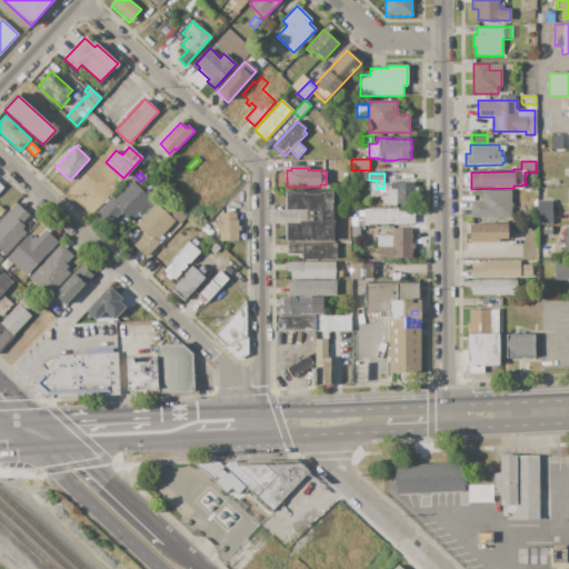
[(160,193),(153,201),(155,202),(135,222),(122,211),(111,223),(99,212),(130,179),(143,192),(150,185),(160,193)]
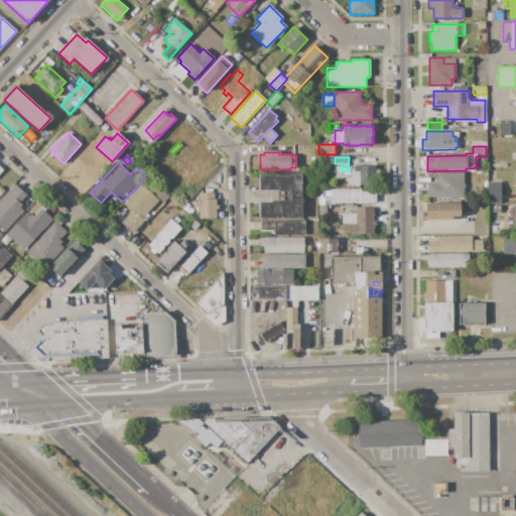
[(354,166),(375,166),(375,170),(378,170),(378,175),(375,175),(375,185),(347,185),(347,177),(351,177),(351,169),(354,169),(354,166)]
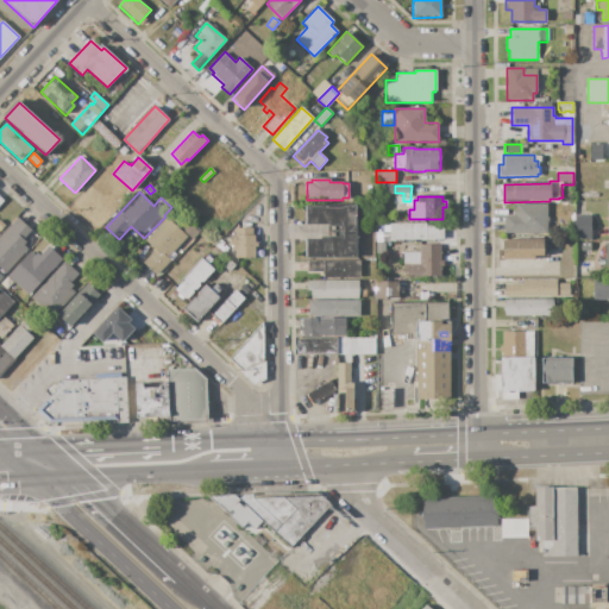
[(503,233),(503,215),(512,215),(512,212),(515,212),(515,203),(547,203),(547,233),(503,233)]
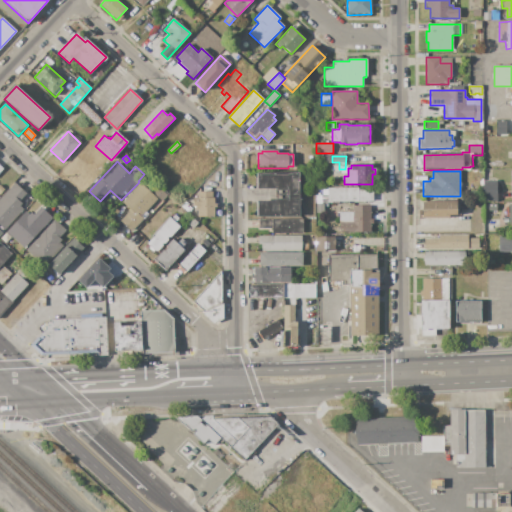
[(299,172),(300,217),(256,217),(256,201),(275,200),(275,199),(286,199),(286,191),(274,191),(274,189),(256,189),(256,172),(299,172)]
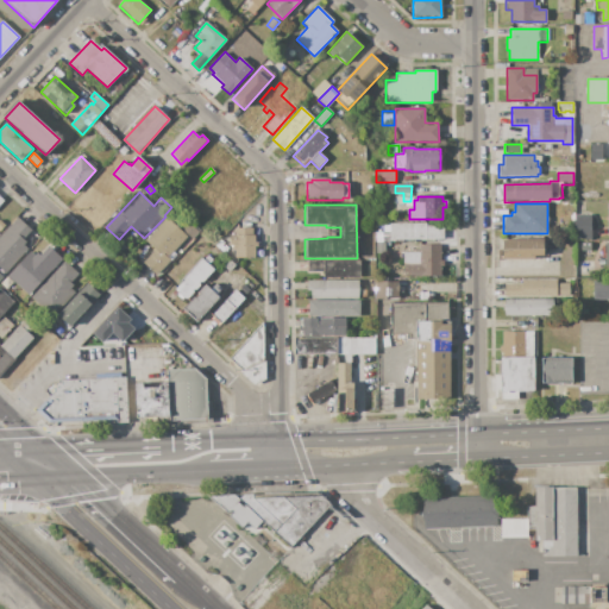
[(575,214),(590,214),(591,240),(575,240),(575,214)]
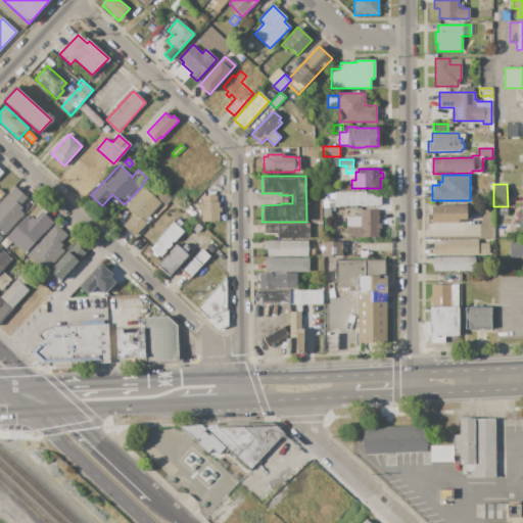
[(142,186),(160,203),(144,222),(146,224),(134,237),(123,226),(134,215),(124,204),(142,186)]
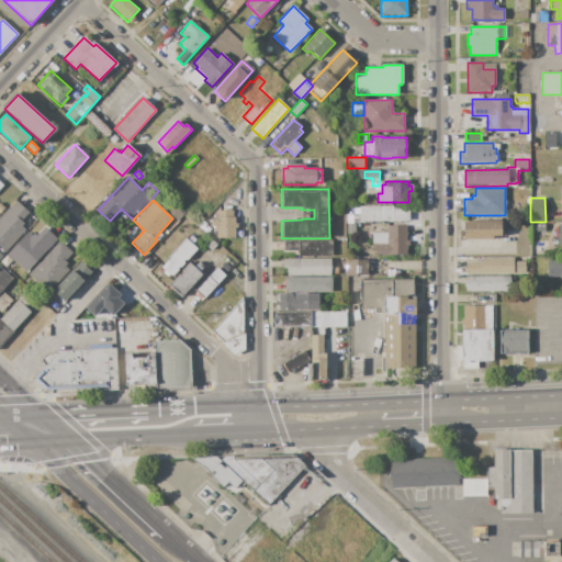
[(6,253),(0,247),(0,220),(15,201),(30,212),(22,222),(24,224),(22,227),(24,229),(6,253)]
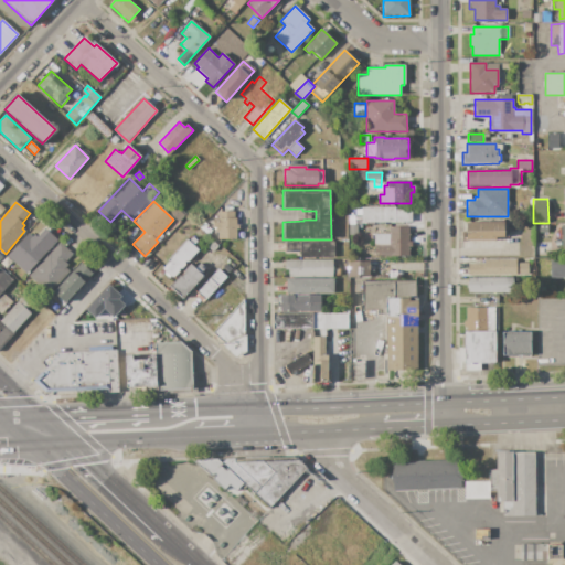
[(361,223),(361,208),(395,208),(395,210),(412,210),(412,221),(411,221),(411,223),(361,223)]
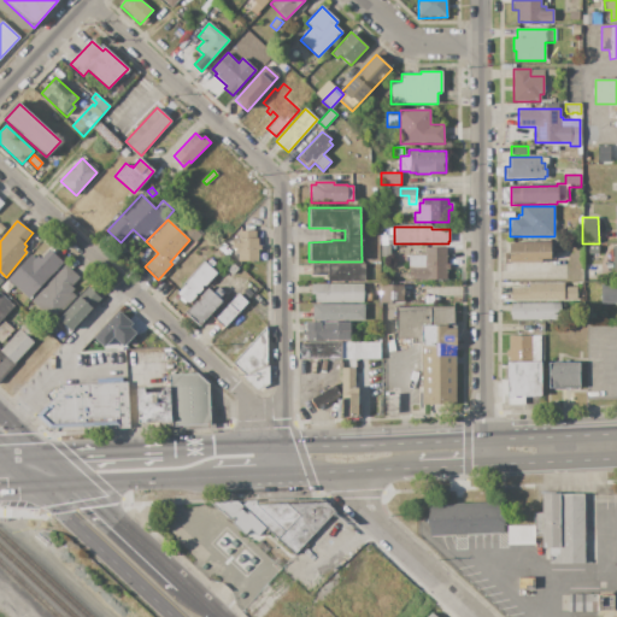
[(259,230),(259,262),(238,262),(238,254),(235,254),(235,248),(234,248),(234,239),(238,239),(238,231),(259,230)]
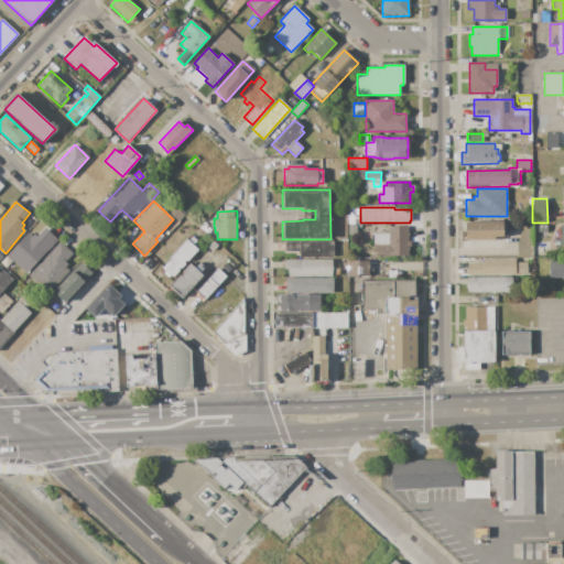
[(466,221),(503,221),(503,237),(497,237),(495,239),(495,240),(466,241),(466,221)]
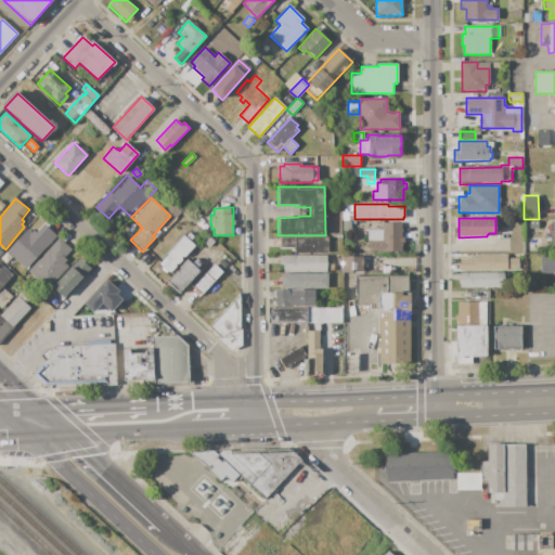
[(196,224),(201,219),(207,224),(203,230),(196,224)]
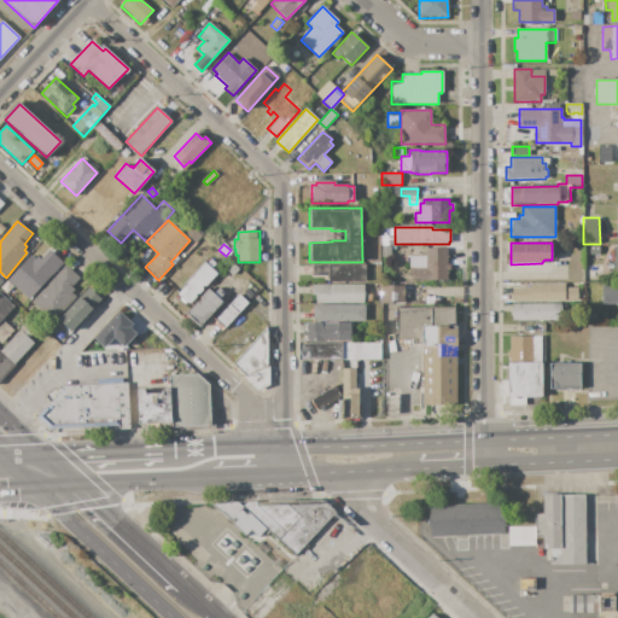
[(382,246),(391,246),(391,257),(382,257),(382,246)]
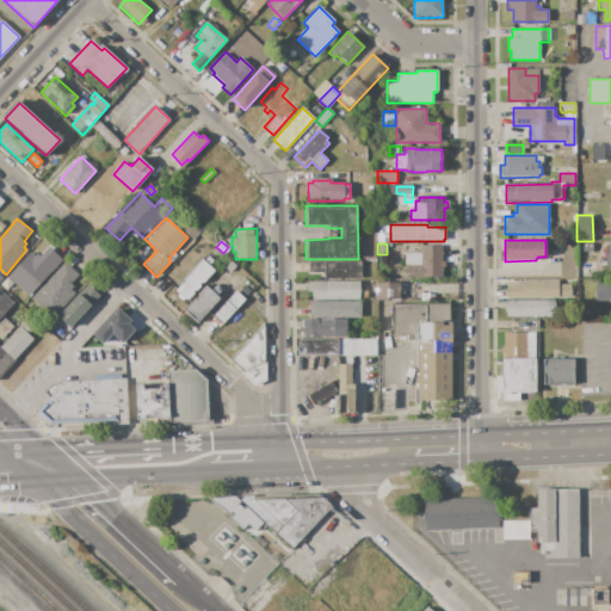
[(421,246),(443,246),(443,260),(445,260),(445,267),(443,267),(443,278),(405,278),(405,266),(421,266),(421,246)]
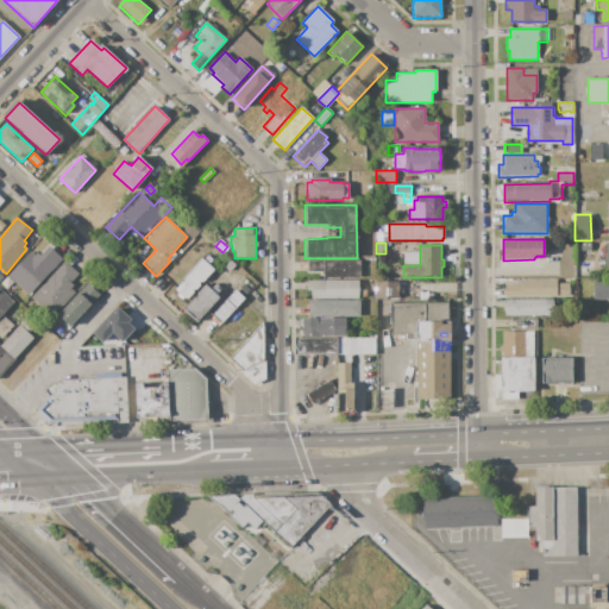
[(29,294),(8,275),(31,251),(35,255),(37,252),(41,256),(49,246),(62,258),(29,294)]
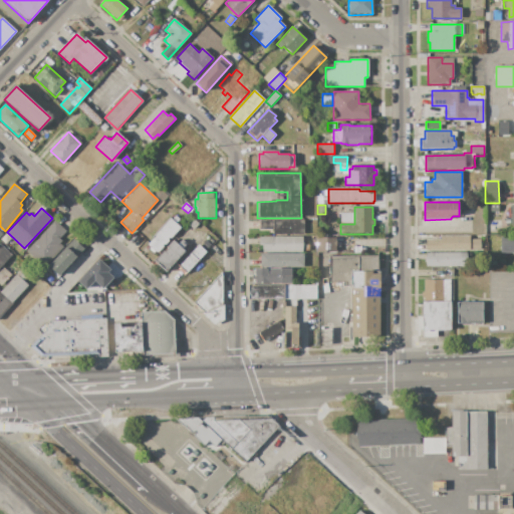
[(148,244),(153,238),(152,237),(170,218),(171,220),(175,216),(180,220),(176,224),(181,228),(157,253),(156,251),(154,253),(149,248),(151,247),(148,244)]
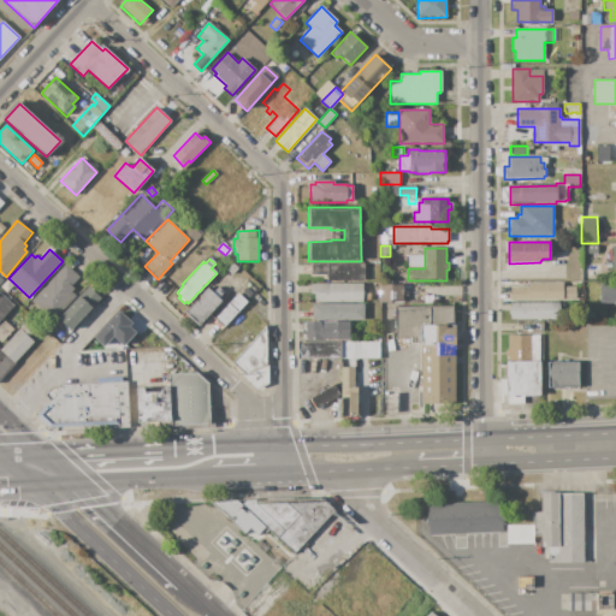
[(232,264),(238,268),(232,276),(226,271),(232,264)]
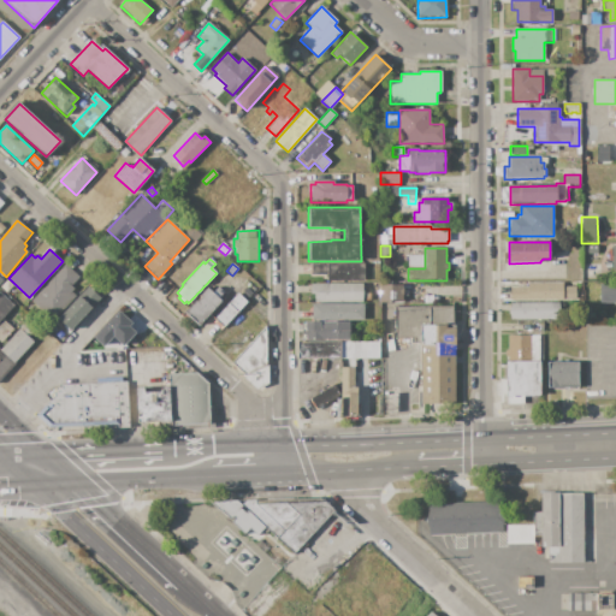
[(31,301),(66,265),(78,277),(71,285),(75,289),(72,291),(77,296),(53,321),(31,301)]
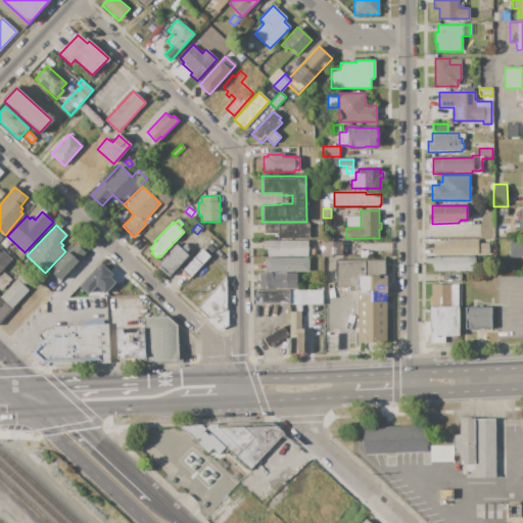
[(265,225),(308,225),(310,239),(277,239),(277,233),(265,233),(265,225)]
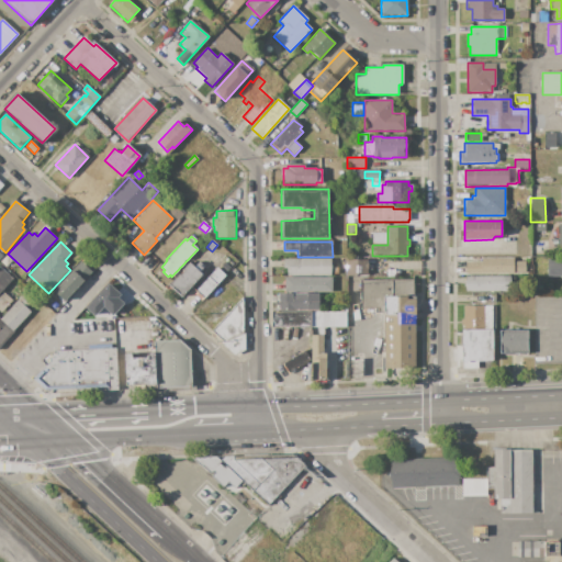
[(465,274),(465,262),(481,262),(481,258),(514,258),(514,274),(465,274)]
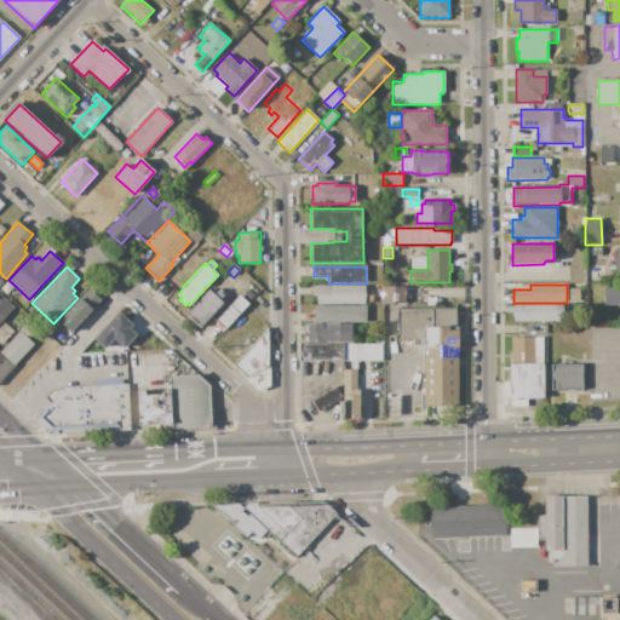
[(316,304),(316,296),(313,296),(313,286),(365,286),(365,304),(316,304)]
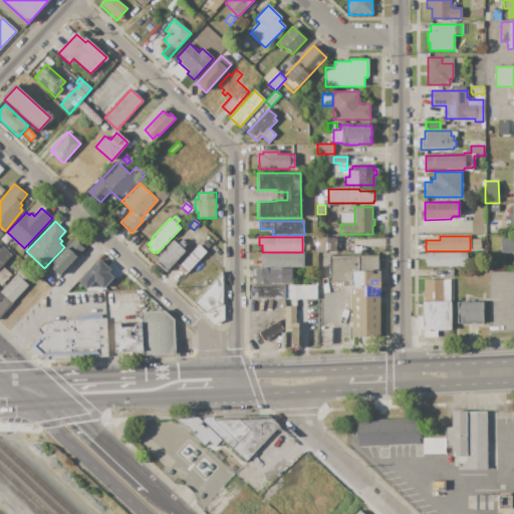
[(500,238),(513,237),(513,252),(500,253),(500,238)]
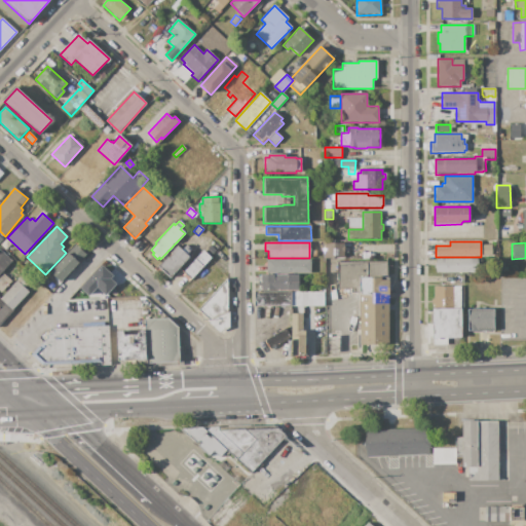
[(324,243),(344,243),(344,258),(324,258),(324,243)]
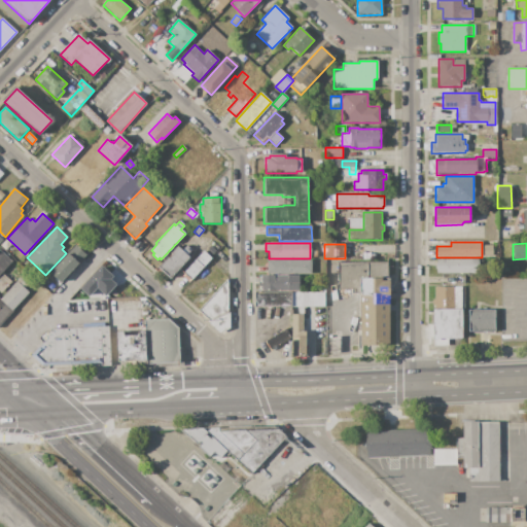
[(50,272),(76,245),(86,254),(61,282),(50,272)]
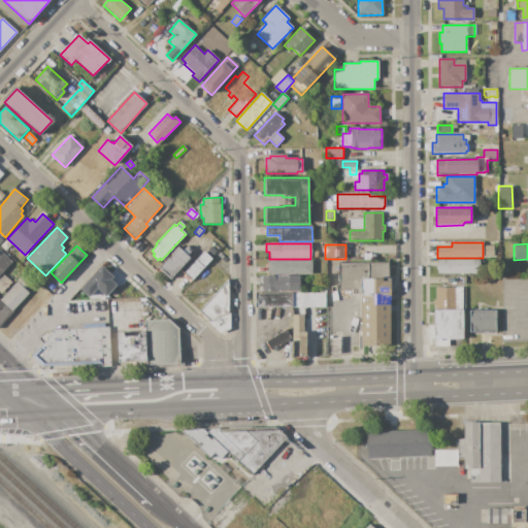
[(171,278),(159,267),(168,257),(169,258),(172,254),(171,253),(177,246),(183,252),(187,245),(190,249),(188,250),(190,252),(187,256),(190,258),(171,278)]
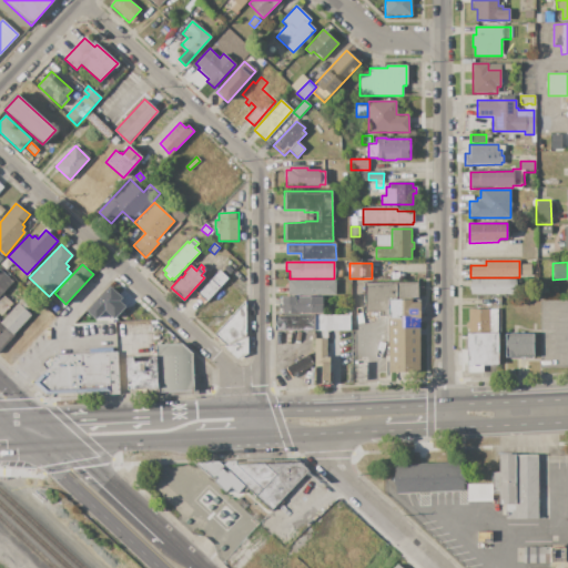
[(521,265),(531,264),(531,276),(521,276),(521,265)]
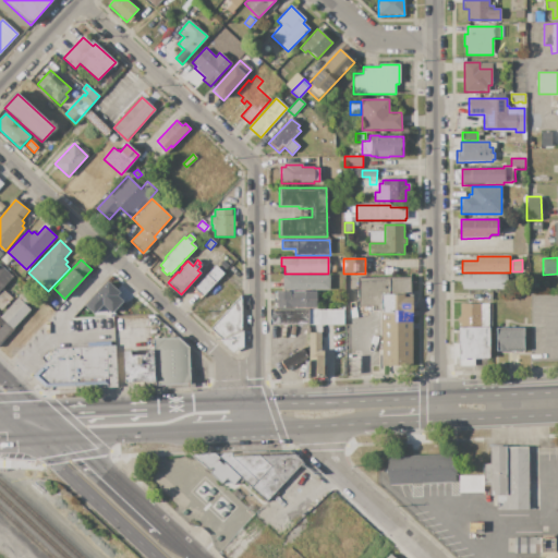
[(194,288),(215,266),(223,274),(201,299),(193,292),(195,289),(194,288)]
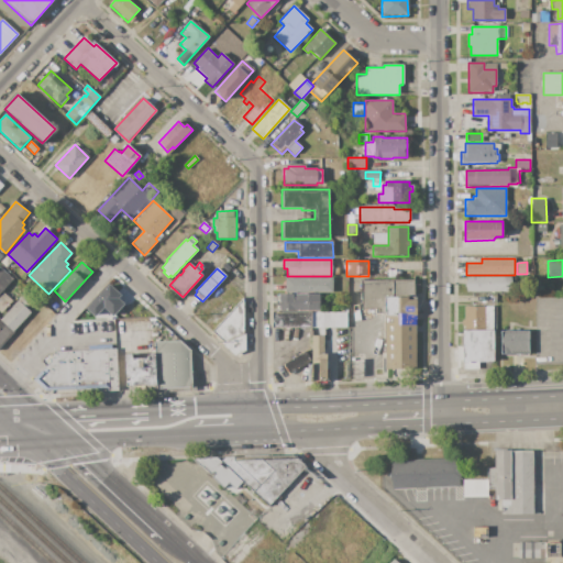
[(0,282),(6,276),(12,282),(7,288),(0,282)]
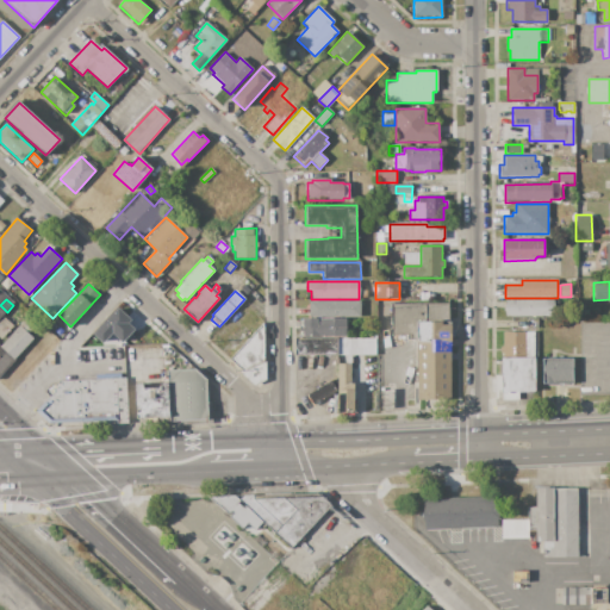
[(505,300),(554,300),(554,317),(505,317),(505,300)]
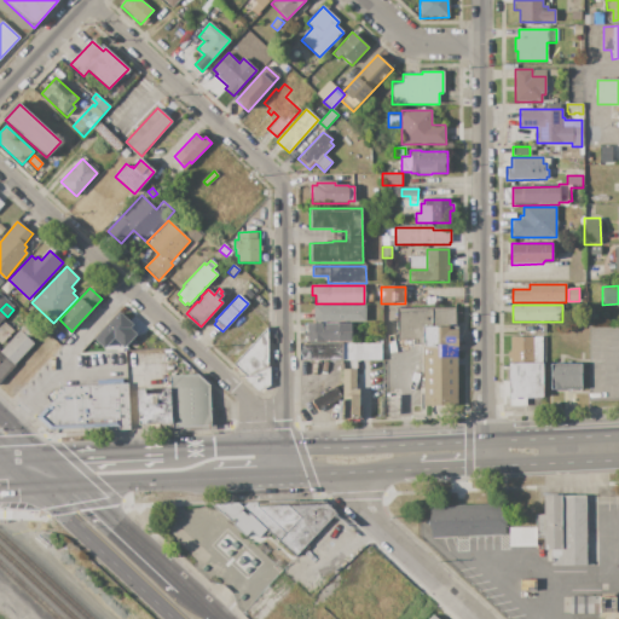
[(313,306),(365,306),(366,322),(313,323),(313,306)]
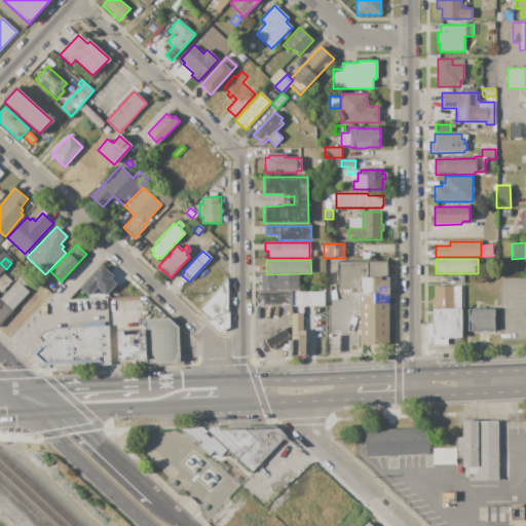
[(336,288),(336,262),(388,262),(388,344),(360,344),(360,288),(336,288)]
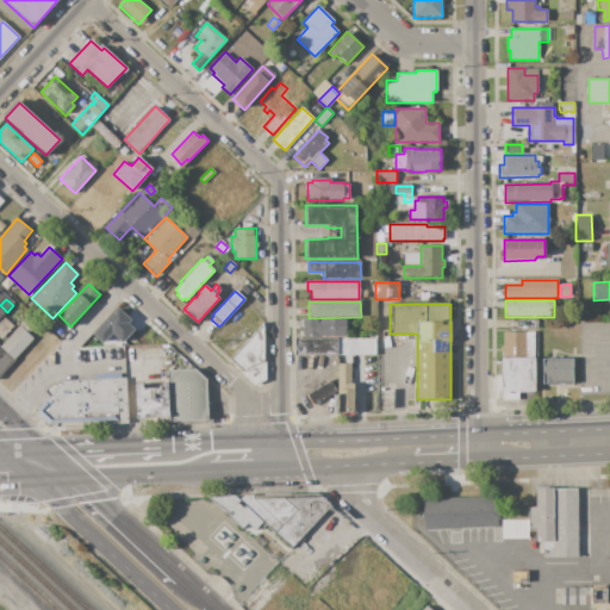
[(103,344),(109,337),(118,346),(135,327),(114,309),(92,334),(103,344)]
